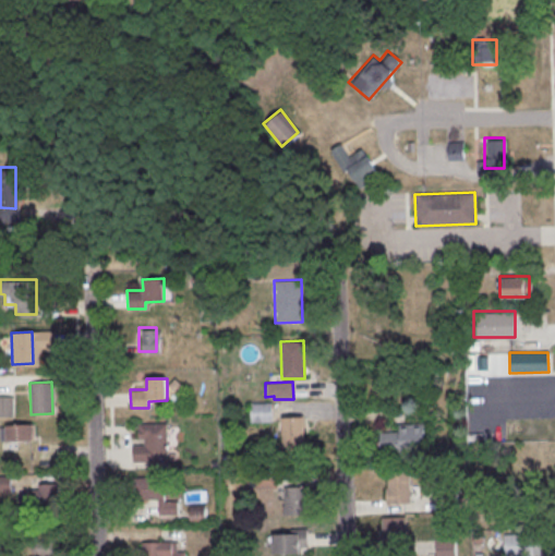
[(0,415),(11,415),(11,394),(0,393),(0,415)]
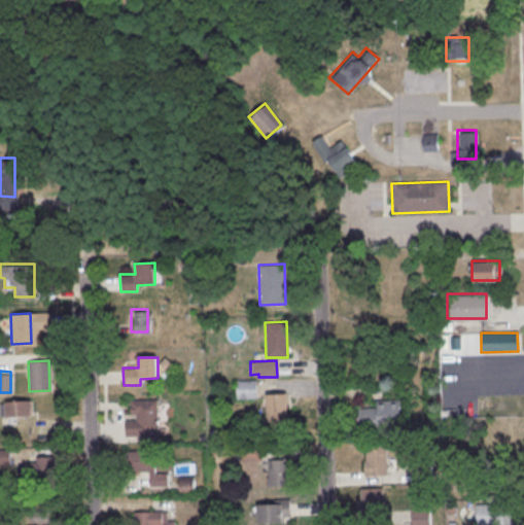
[(236,381),(254,380),(254,398),(236,398),(236,381)]
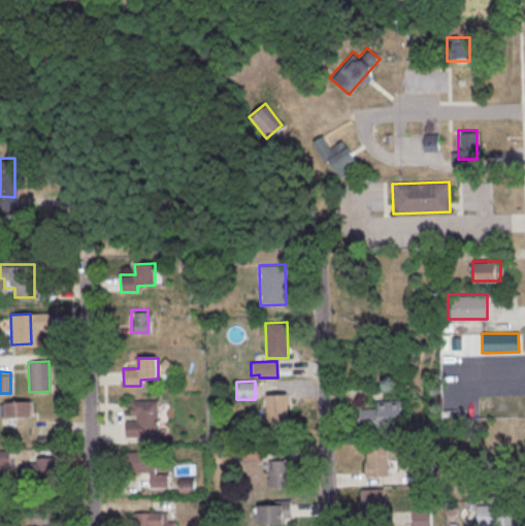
[(266,395),(286,394),(287,424),(267,424),(266,395)]
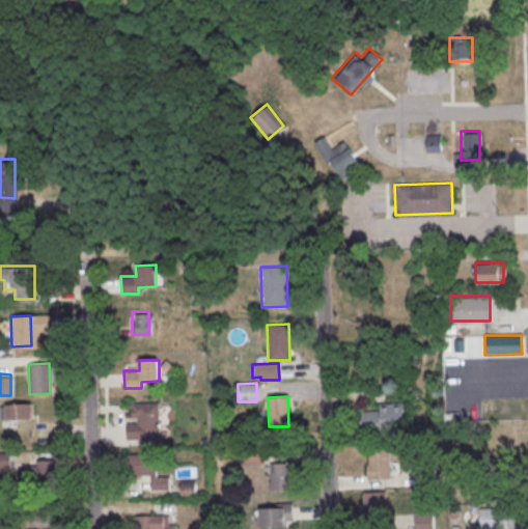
[(0,417),(29,417),(29,401),(0,401),(0,417)]
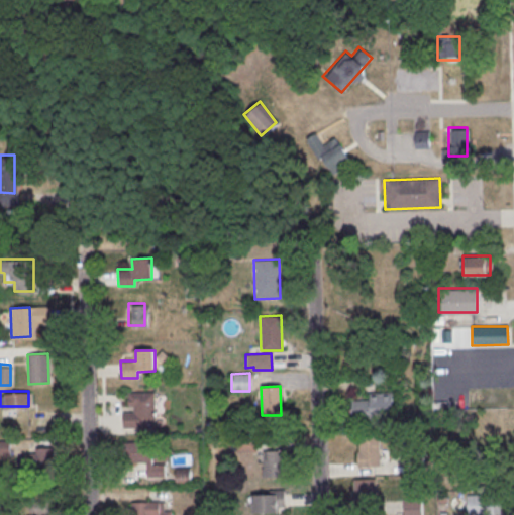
[(354,391),(354,415),(393,415),(393,391),(354,391)]
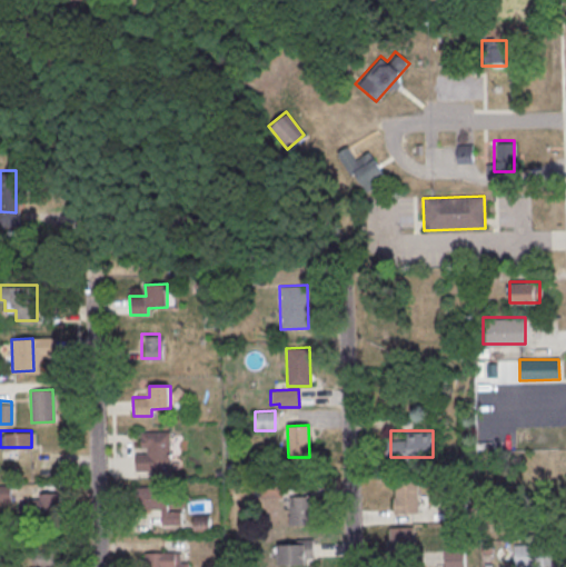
[(140,431),(169,431),(170,470),(135,471),(135,454),(146,453),(146,447),(140,447),(140,431)]
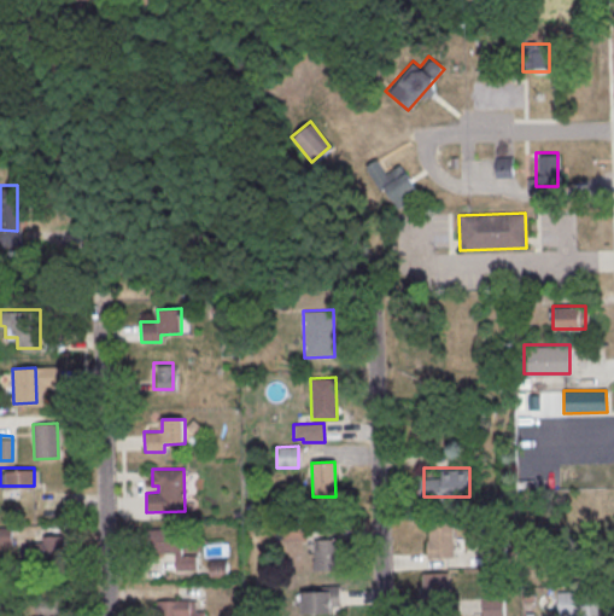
[(281,521),(303,519),(303,541),(281,541),(281,521)]
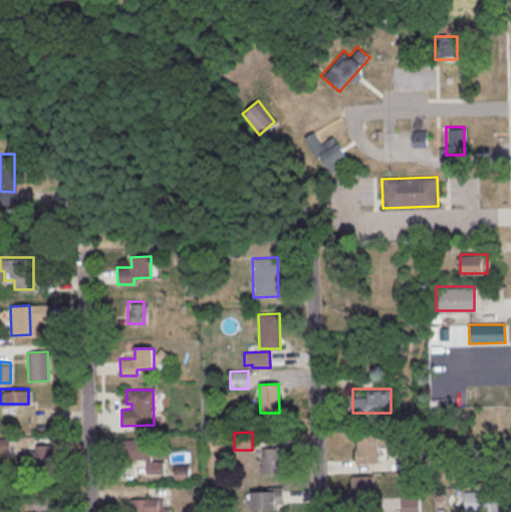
[(355,434),(375,433),(376,462),(356,463),(355,434)]
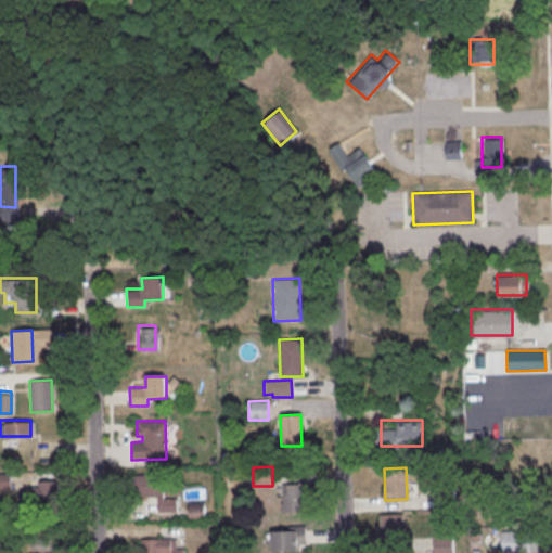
[(132,475),(132,496),(155,496),(155,512),(176,512),(175,498),(162,499),(162,475),(132,475)]
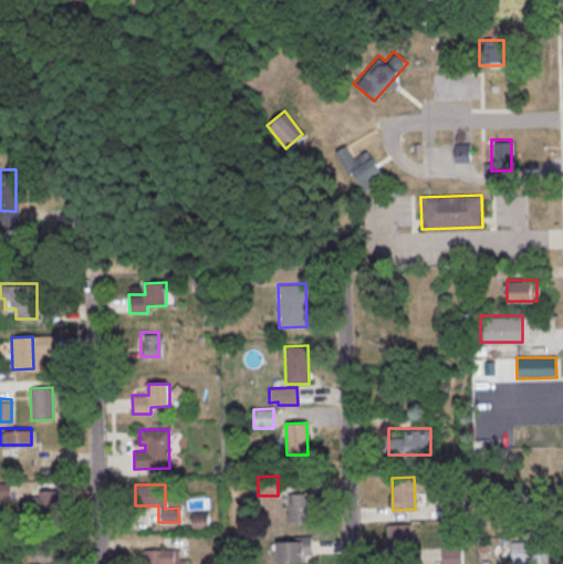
[(55,510),(55,489),(37,489),(37,510),(55,510)]
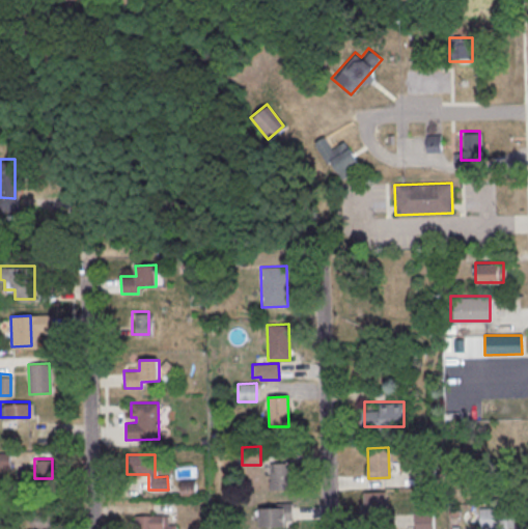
[(270,464),(290,463),(290,493),(271,494),(270,464)]
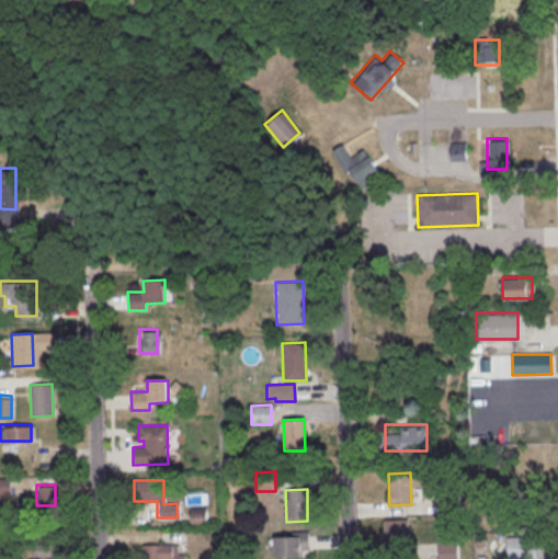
[(437,492),(457,491),(458,511),(439,511),(437,492)]
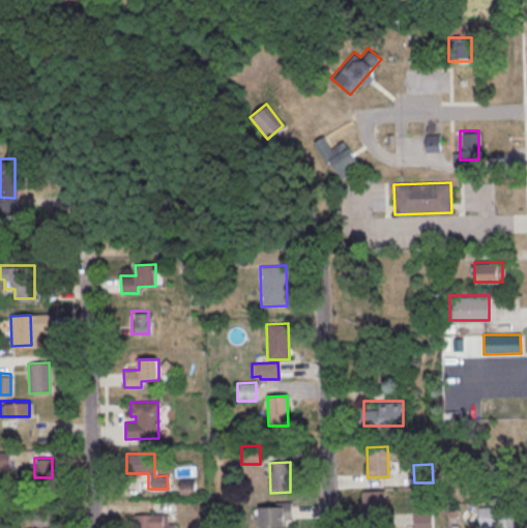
[(361,492),(384,491),(384,518),(362,518),(362,517),(359,517),(359,504),(361,504),(361,492)]
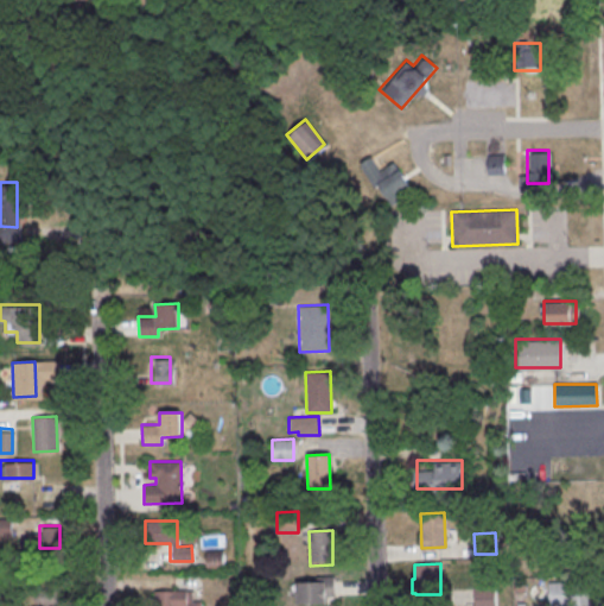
[(316,576),(334,576),(334,597),(326,597),(326,604),(296,604),(296,582),(316,581),(316,576)]
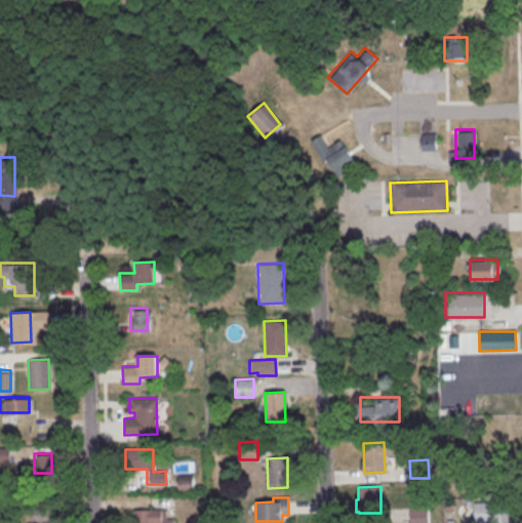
[(471,501),(471,522),(504,522),(504,501),(471,501)]
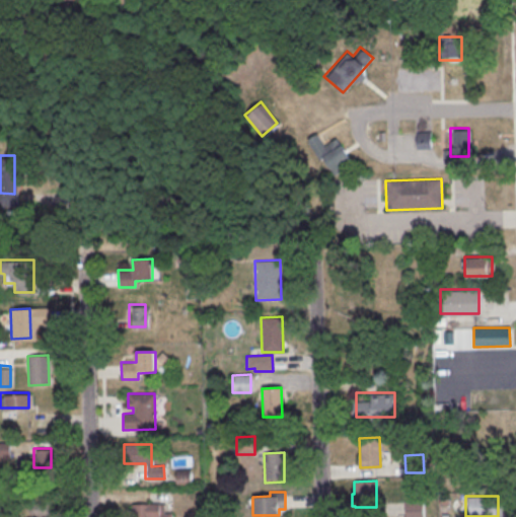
[(44,516),(52,516),(55,501),(31,498),(28,515),(44,516)]
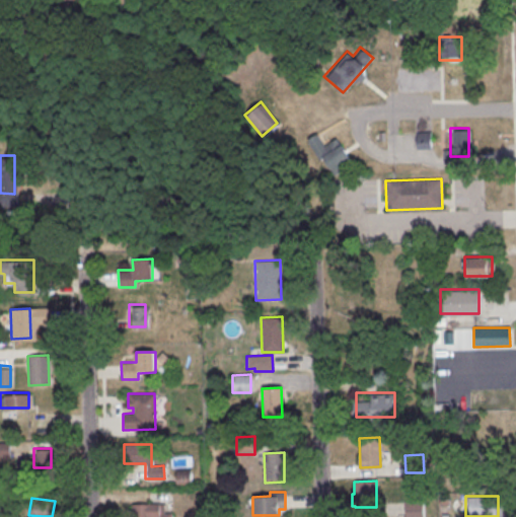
[(403,516),(403,501),(422,501),(422,516),(403,516)]
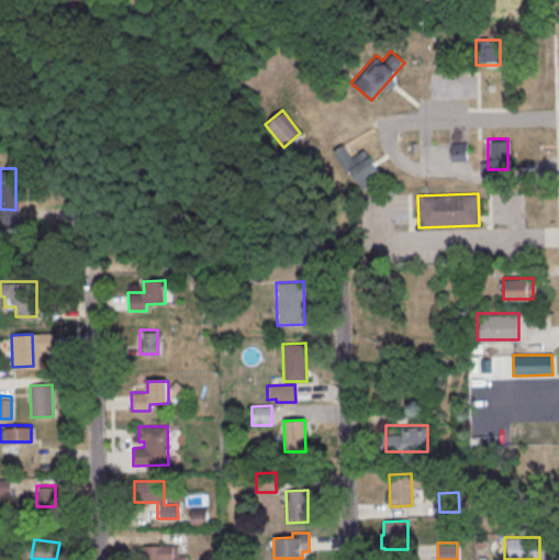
[(183,559),(183,553),(176,553),(176,544),(141,544),(141,559),(152,559),(183,559)]
